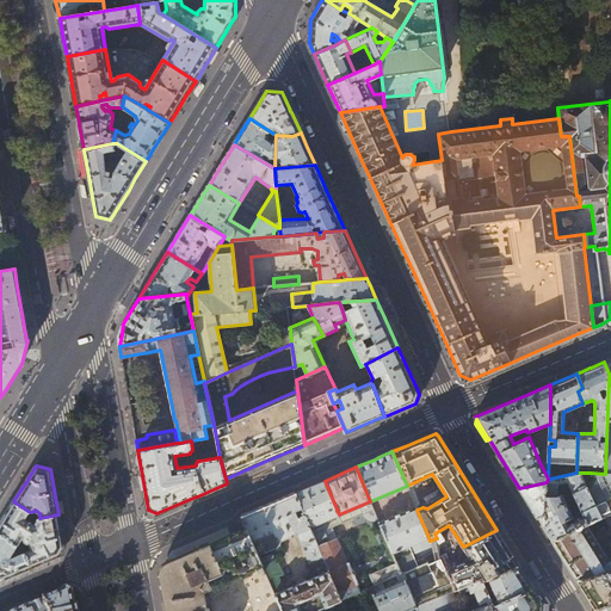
[(553,541),(586,524),(610,512),(610,473),(605,474),(591,473),(594,479),(586,483),(579,473),(576,473),(550,479),(548,479),(547,482),(519,488),(535,513),(544,529),(553,541)]
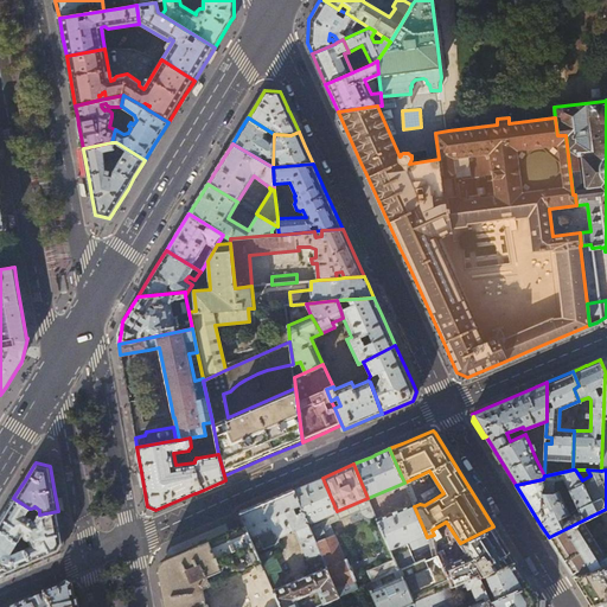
[(307,484),(294,490),(308,524),(337,511),(323,478),(307,484)]
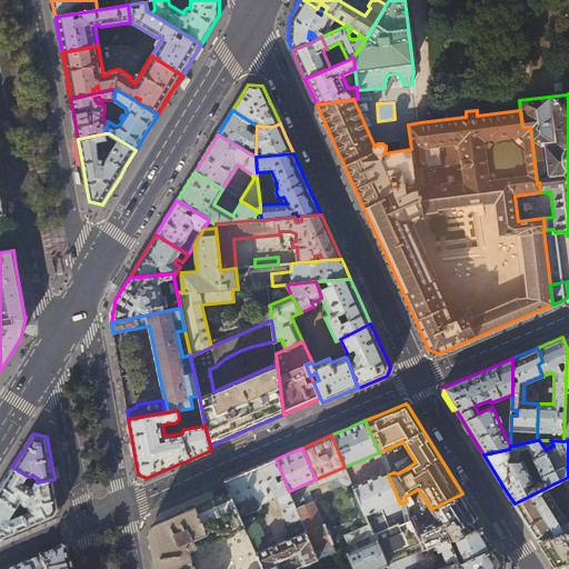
[(289,491),(276,459),(251,469),(226,480),(231,492),(241,517),(261,508),(260,507),(261,506),(260,505),(277,497),(286,517),(285,517),(286,519),(299,513),(289,491)]
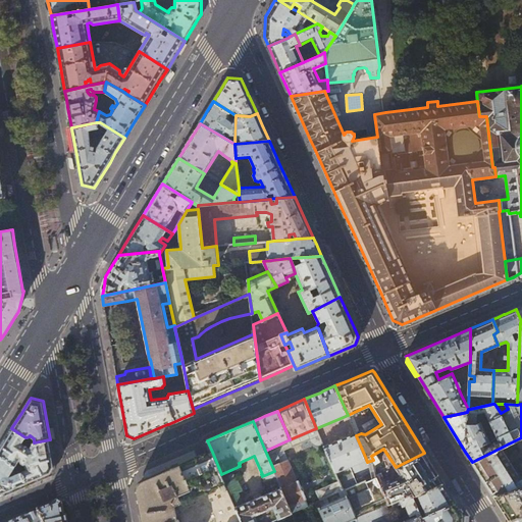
[(28,438),(25,437),(11,428),(4,440),(0,447),(0,455),(8,461),(7,461),(16,467),(28,446),(30,447),(33,442),(28,438)]
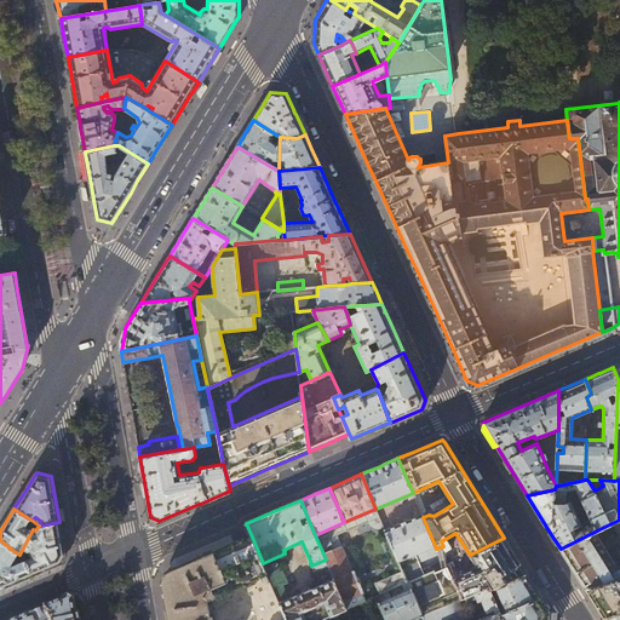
[(379,517),(375,509),(344,522),(315,535),(326,560),(346,608),(366,600),(338,537),(368,522),(369,524),(372,527),(373,528),(375,528),(379,529),(384,528),(382,522),(379,517)]
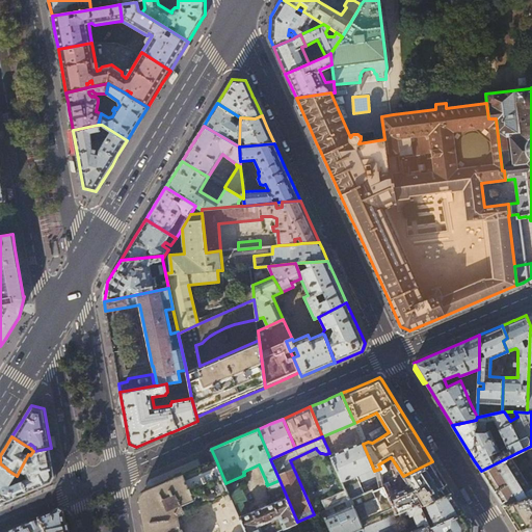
[(350,478),(373,468),(363,444),(362,441),(330,455),(345,490),(349,500),(350,499),(358,496),(350,478)]
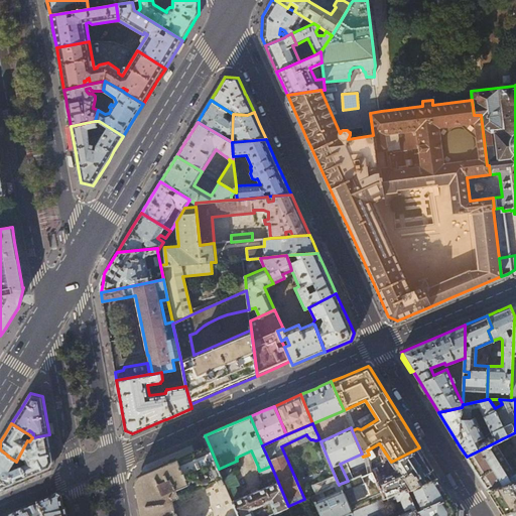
[(49,434),(33,437),(32,437),(29,441),(27,440),(16,462),(19,464),(20,465),(27,479),(40,473),(50,468),(54,462),(51,444),(49,434)]
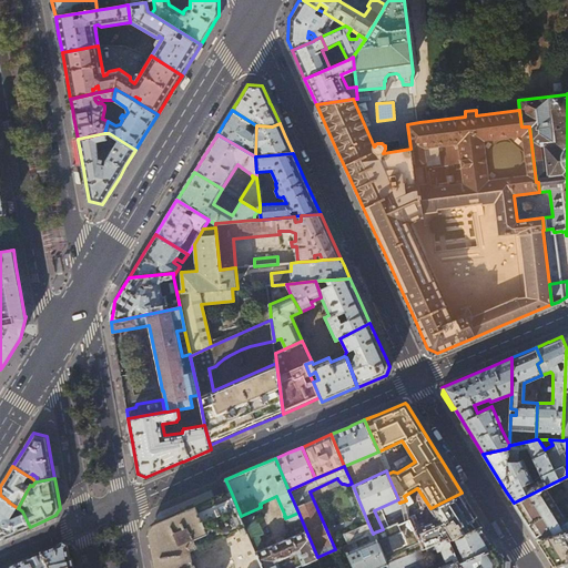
[(567,520),(567,521),(545,487),(514,503),(526,521),(536,539),(567,530),(567,520)]
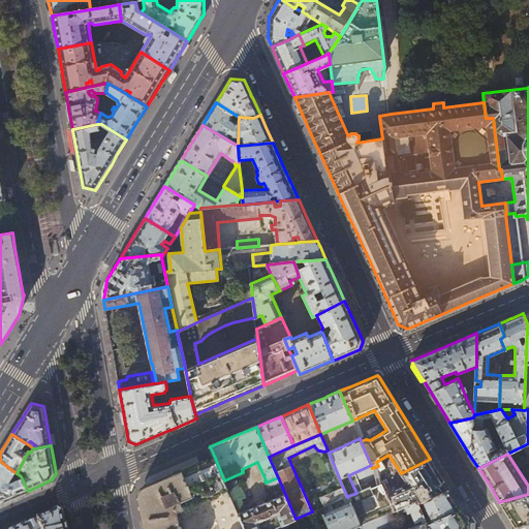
[(224,480),(215,458),(194,466),(162,479),(146,487),(143,489),(142,490),(141,492),(139,494),(139,497),(139,499),(141,505),(144,528),(244,528),(231,497),(227,489),(224,480)]
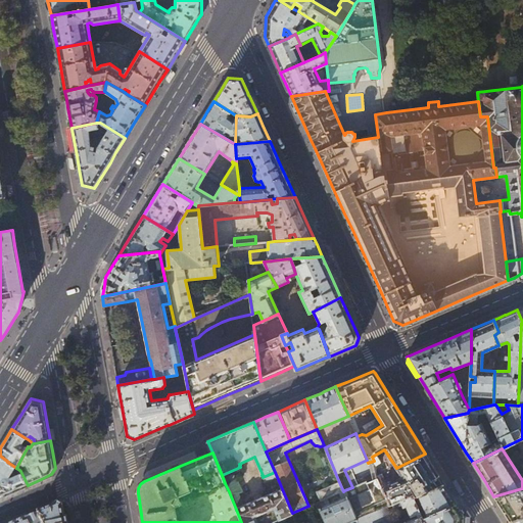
[(425,454),(396,468),(402,478),(382,487),(389,505),(395,502),(399,501),(413,494),(414,497),(443,483),(441,479),(425,454)]
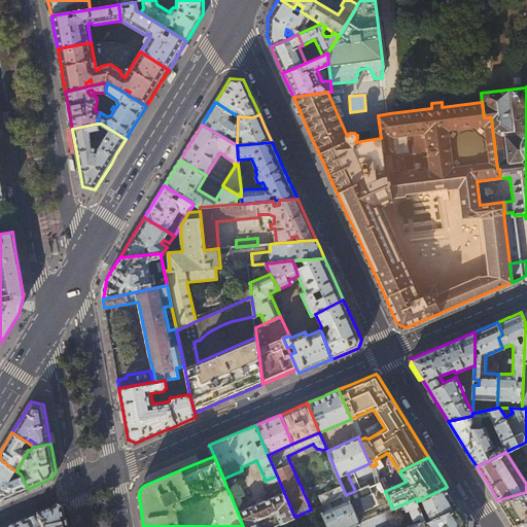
[(8,465),(0,459),(0,499),(6,497),(28,489),(21,475),(20,473),(16,475),(18,478),(10,480),(16,471),(7,465),(8,465)]
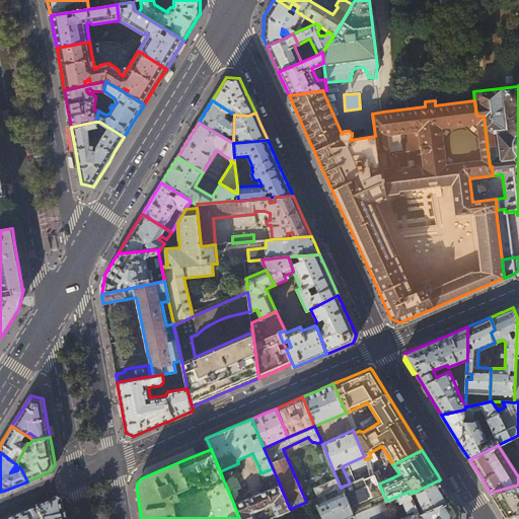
[(273,468),(261,473),(263,479),(264,484),(264,486),(263,489),(261,492),(262,493),(241,501),(236,490),(240,488),(238,483),(227,488),(239,518),(268,518),(290,510),(290,509),(273,468)]
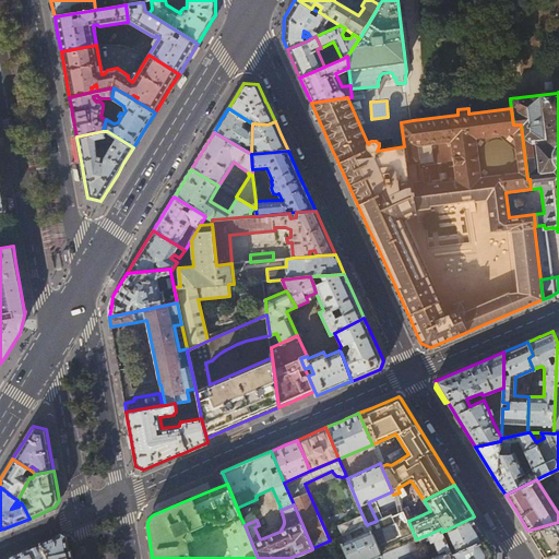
[(253,511),(240,516),(245,525),(257,520),(253,511)]
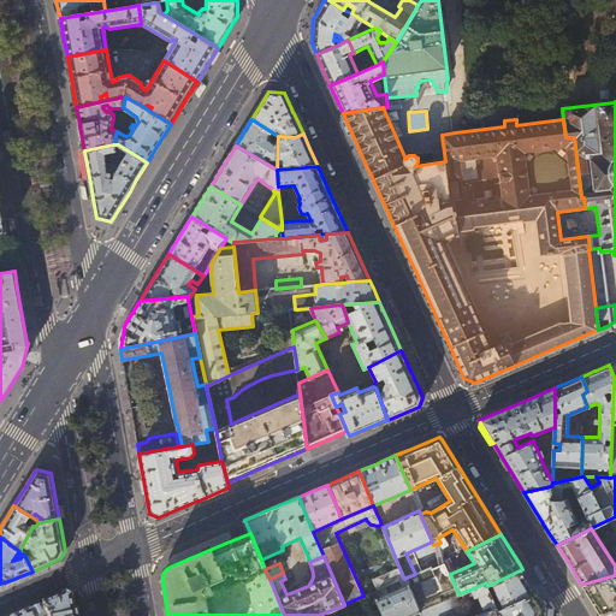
[(400,580),(404,579),(400,568),(373,579),(377,590),(378,590),(400,580)]
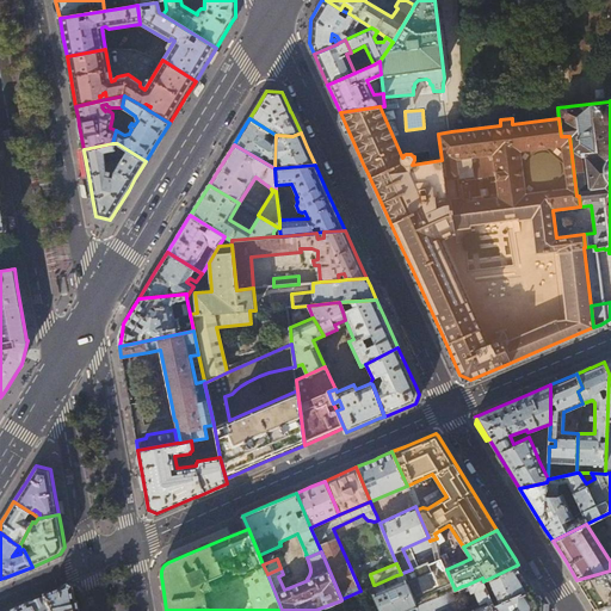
[(518,565),(483,581),(487,591),(494,587),(500,603),(493,605),(495,610),(508,610),(511,610),(541,610),(542,602),(536,592),(518,565)]
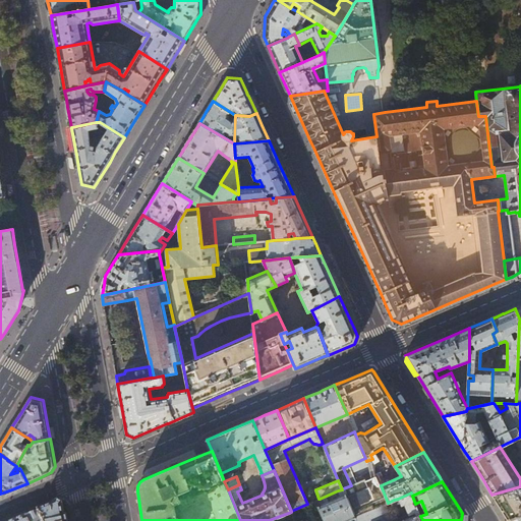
[(351,485),(343,488),(355,517),(371,510),(359,482),(351,485)]
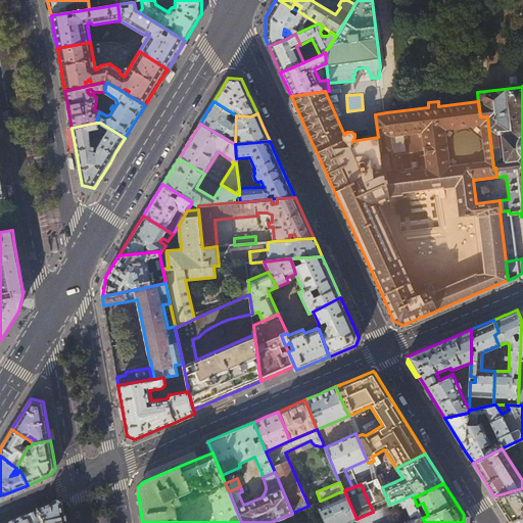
[(522,488),(493,496),(500,507),(509,521),(522,516),(522,488)]
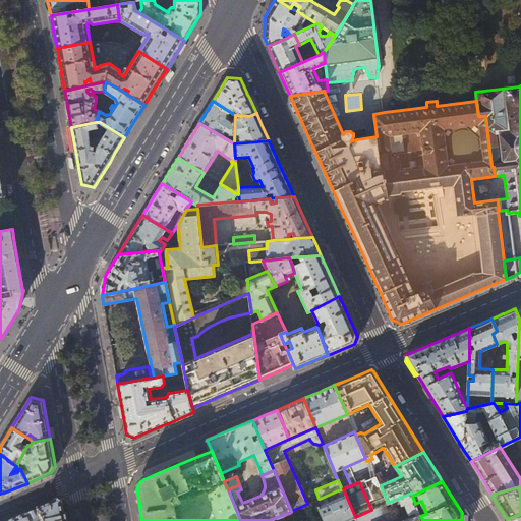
[(343,488),(342,489),(338,490),(340,496),(321,504),(321,503),(320,499),(319,499),(315,501),(325,520),(347,520),(354,518),(354,517),(355,517),(343,488)]
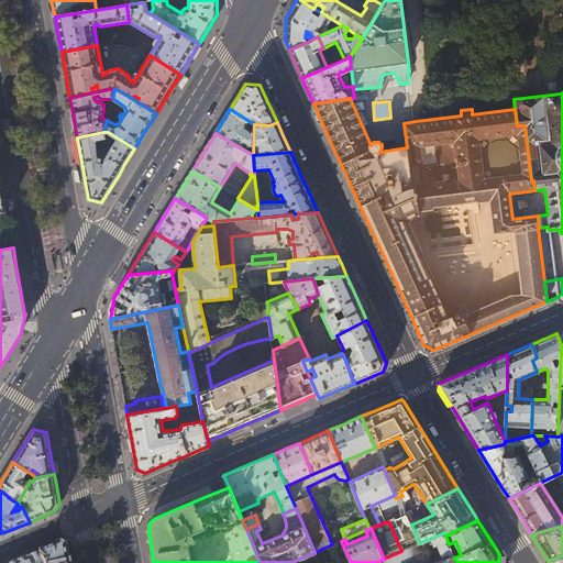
[(444,532),(430,539),(432,543),(434,545),(437,544),(442,555),(449,553),(450,556),(453,555),(449,544),(445,536),(444,532)]
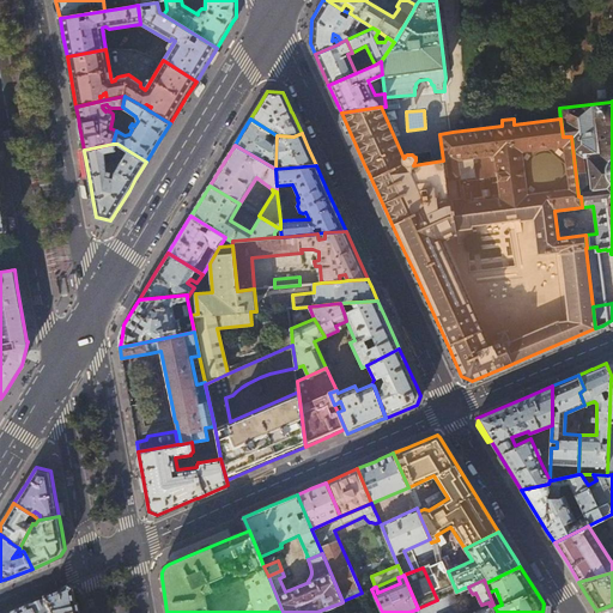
[(466,593),(463,588),(456,592),(454,593),(456,600),(467,595),(466,593)]
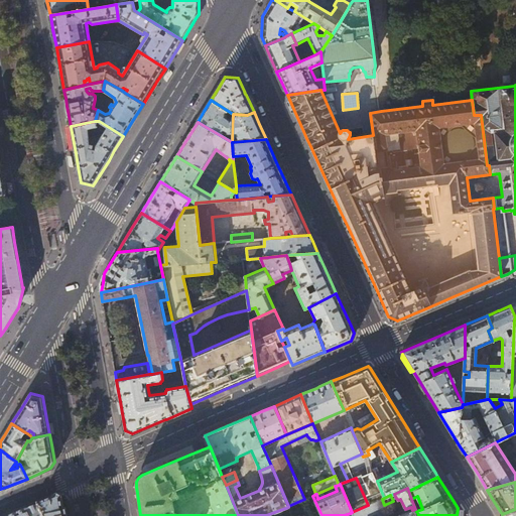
[(47,503),(37,507),(40,515),(63,515),(65,515),(61,503),(55,499),(47,503)]
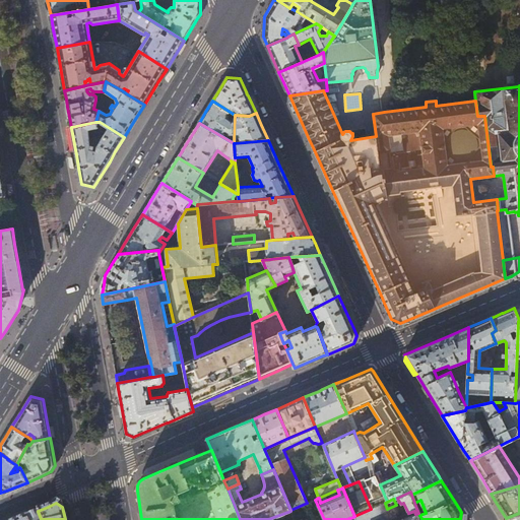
[(385,503),(371,509),(354,516),(353,516),(353,517),(354,519),(373,519),(382,516),(389,513),(387,509),(385,503)]
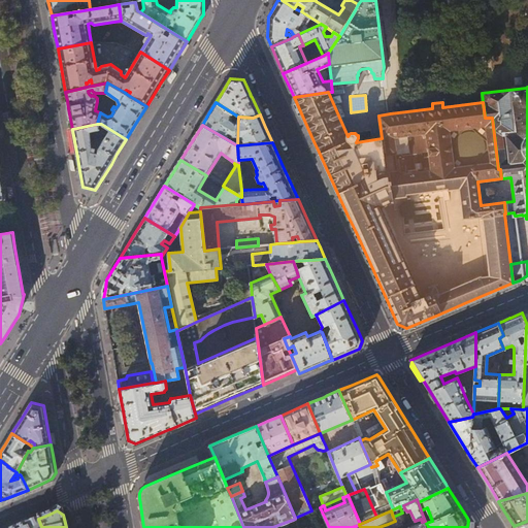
[(41,527),(38,519),(27,524),(26,523),(12,527),(41,527)]
